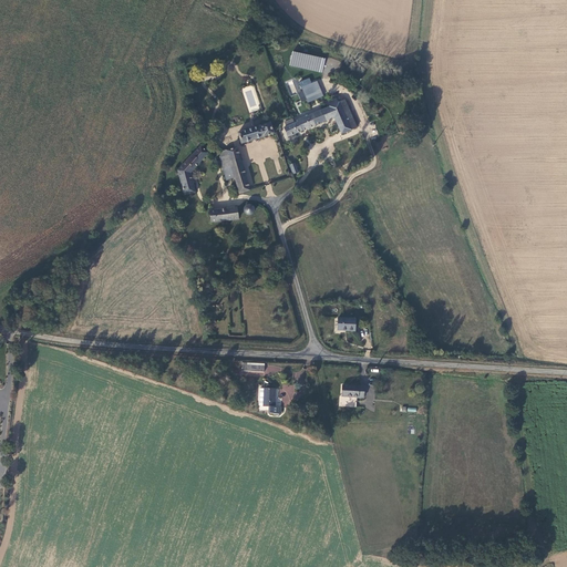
[(325,58),(291,51),(290,65),(322,73),(325,58)]
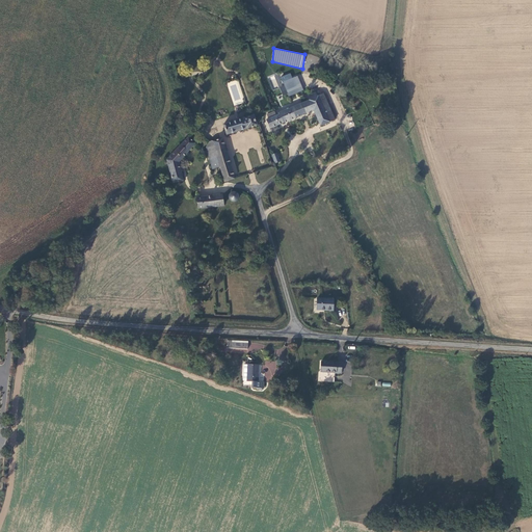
[(290,74),(282,78),(286,87),(283,88),(286,96),(288,95),(289,97),(304,90),(298,76),(292,78),(290,74)]
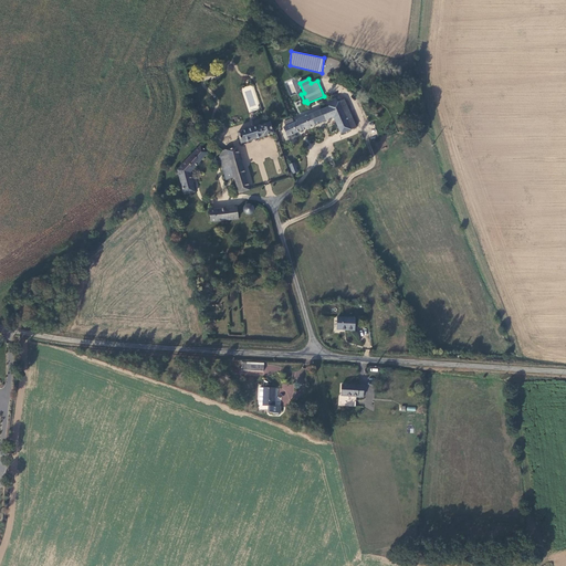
[(243,90),(250,111),(260,108),(255,95),(253,95),(250,87),(243,90)]
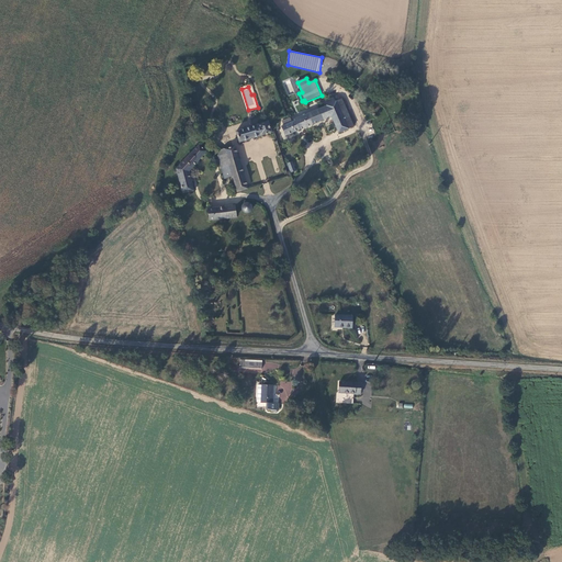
[(352,126),(341,100),(335,102),(334,99),(327,102),(329,105),(289,123),(288,120),(282,123),(283,125),(282,126),(285,135),(333,115),(339,132),(352,126)]
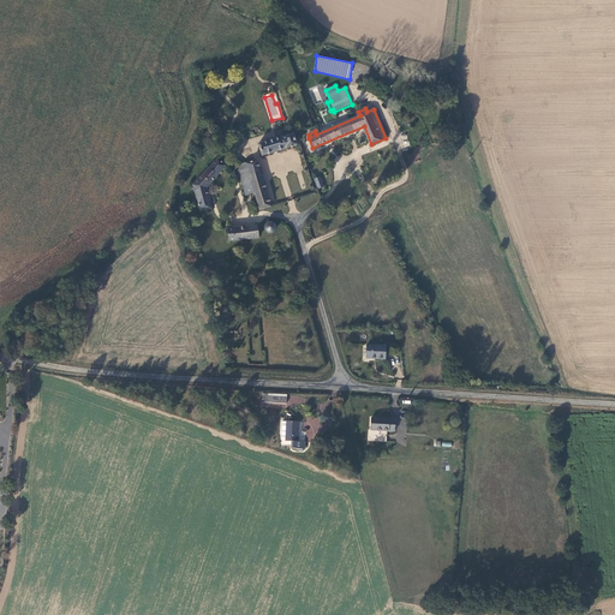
[(258,144),(262,157),(298,147),(293,133),(258,144)]
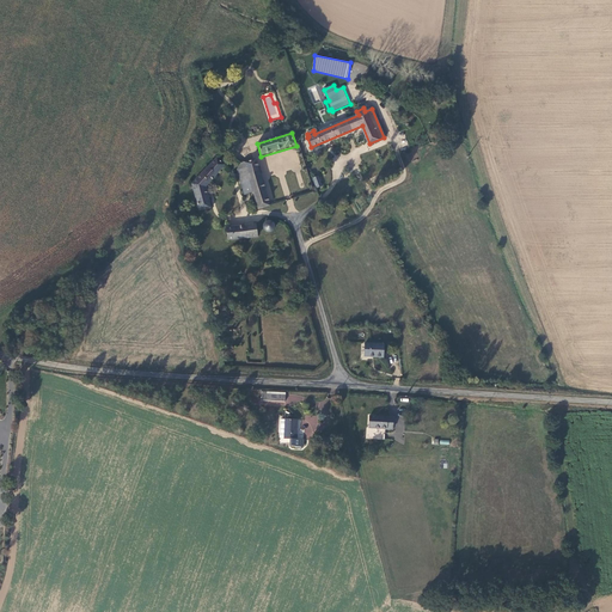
[(225,166),(216,158),(191,184),(199,214),(212,209),(206,188),(225,166)]
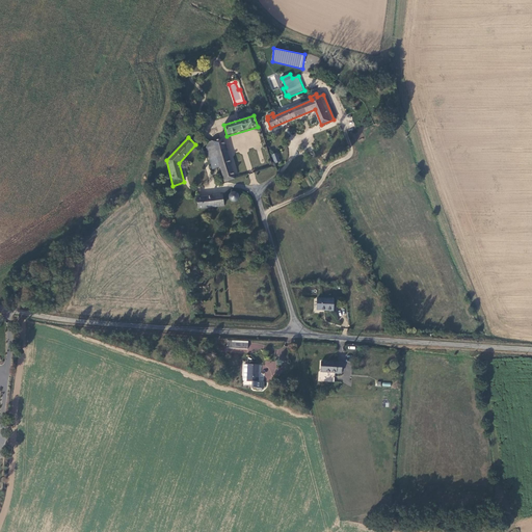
[(222,139),(212,142),(219,167),(224,183),(235,180),(222,139)]
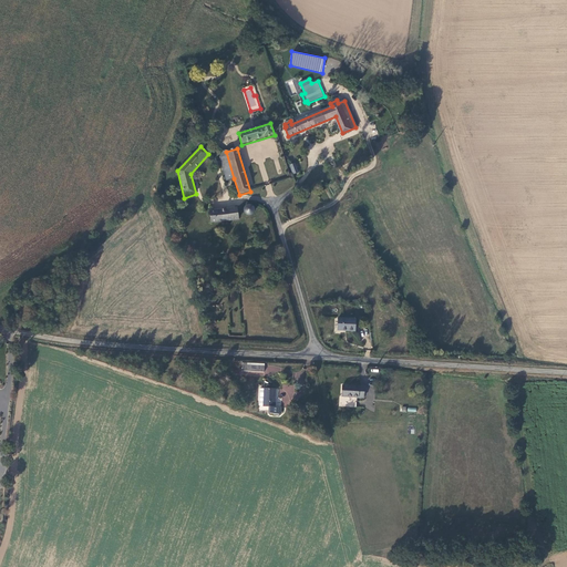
[(227,181),(234,178),(226,152),(224,152),(220,156),(227,181)]
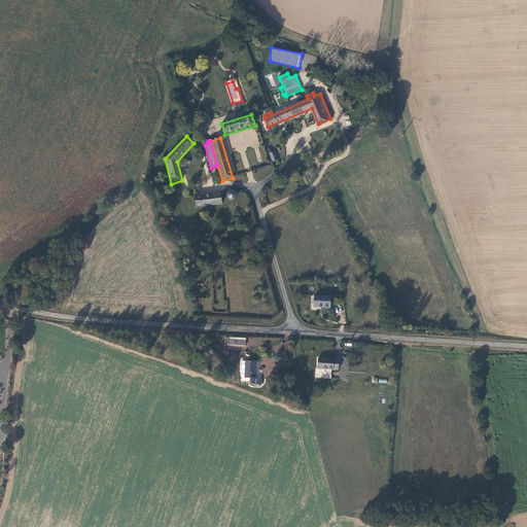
[(278,161),(275,151),(269,153),(272,163),(278,161)]
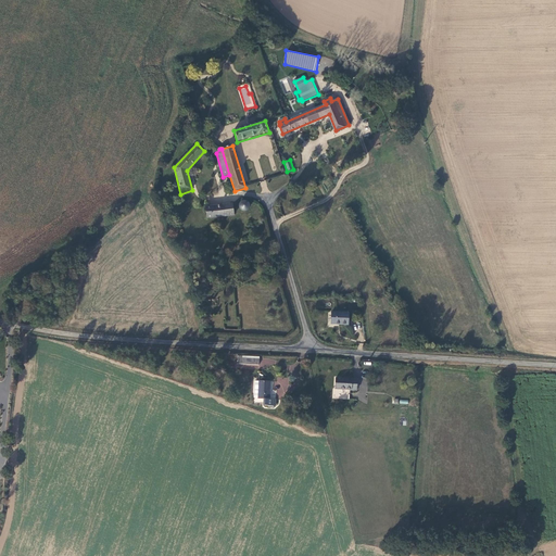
[(240,205),(239,207),(240,210),(242,211),(244,212),(247,212),(249,211),(250,209),(251,206),(250,204),(248,202),(245,202),(243,202),(241,203),(240,205)]
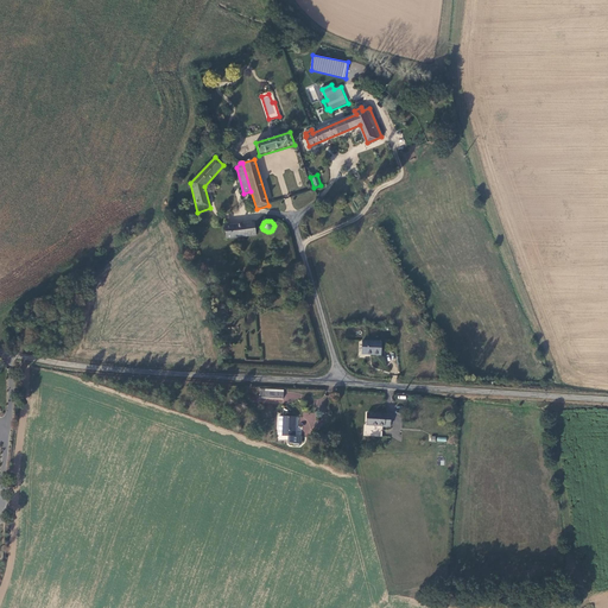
[(226,227),(227,239),(257,235),(255,228),(254,223),(226,227)]
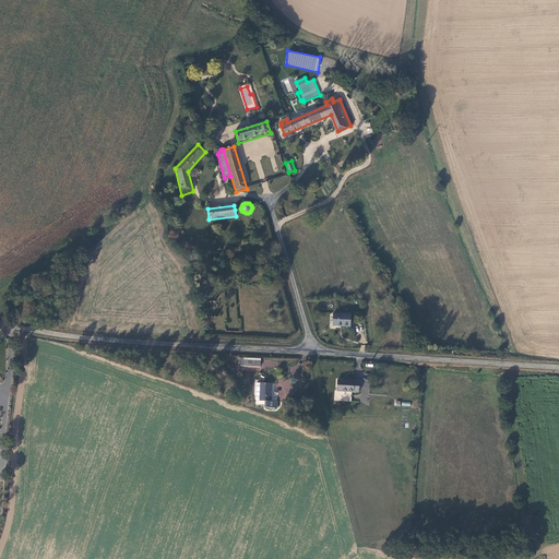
[(330,324),(347,324),(348,312),(331,311),(330,320),(330,324)]
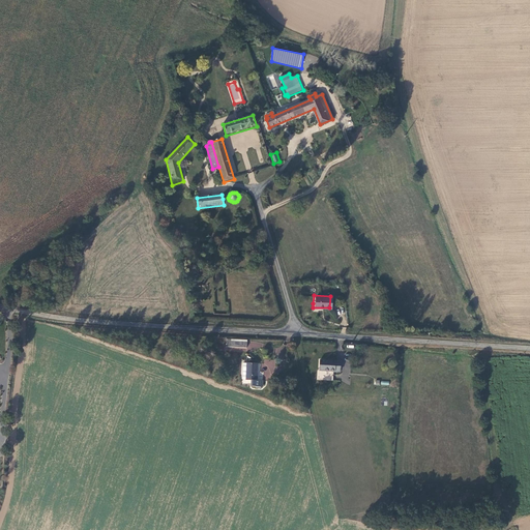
[(244,343),(229,342),(229,350),(243,350),(244,343)]
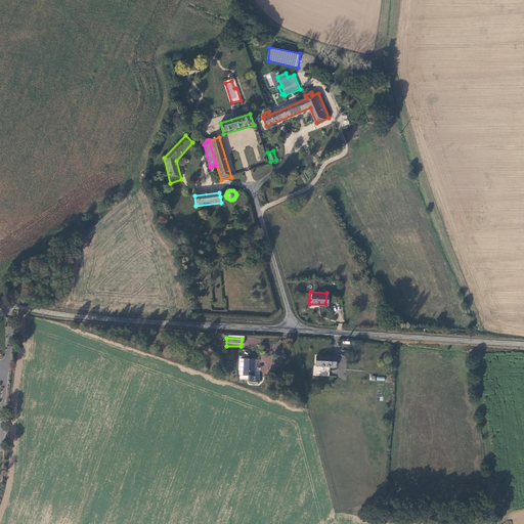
[(266,367),(271,367),(271,356),(261,356),(261,361),(266,361),(266,367)]
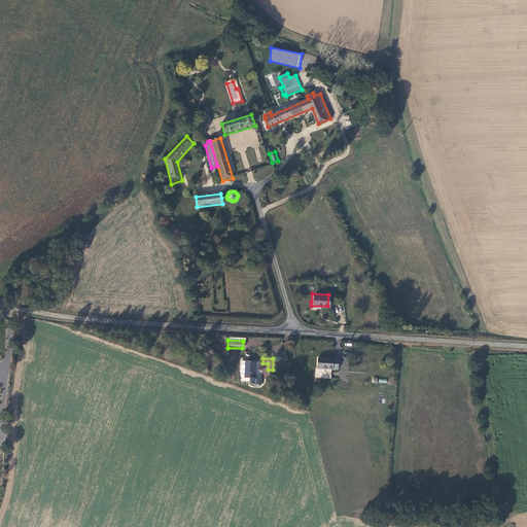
[(336,362),(316,360),(315,371),(335,373),(336,362)]
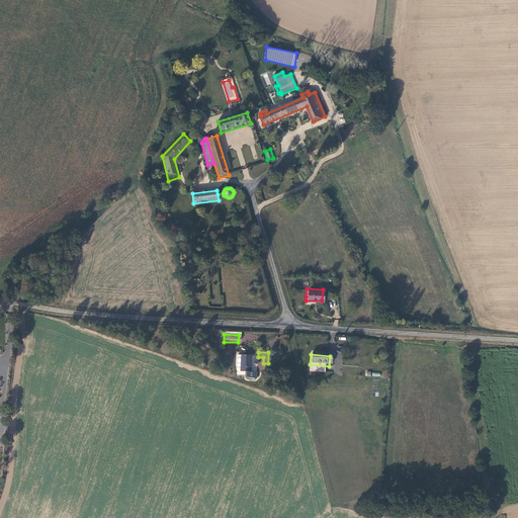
[(240,357),(238,373),(243,373),(243,379),(247,380),(247,381),(253,381),(253,380),(254,380),(254,374),(249,374),(250,358),(240,357)]
